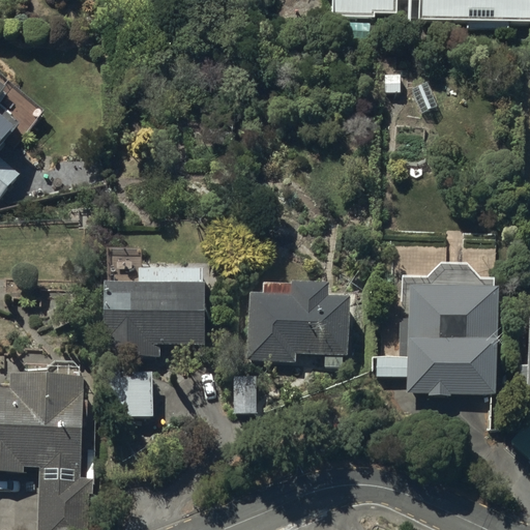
[(510,21),(529,21),(529,0),(331,0),(332,17),(375,17),(375,12),(399,12),(398,0),(407,0),(408,15),(404,15),(404,22),(414,22),(413,0),(418,0),(419,22),(469,22),(469,29),(510,29),(510,21)]
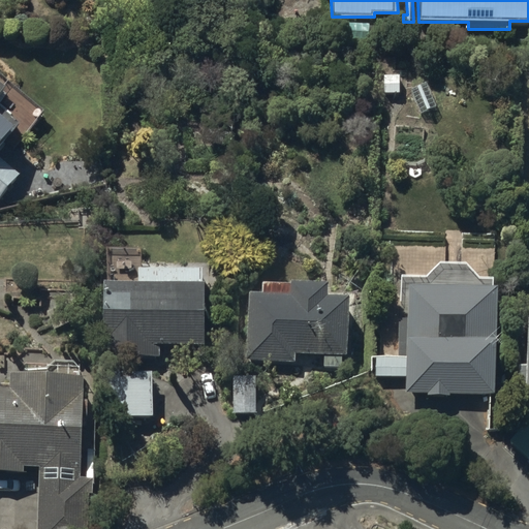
[(0,195),(19,174),(0,157),(0,148),(22,122),(0,103),(0,90),(0,91),(0,90),(0,195)]
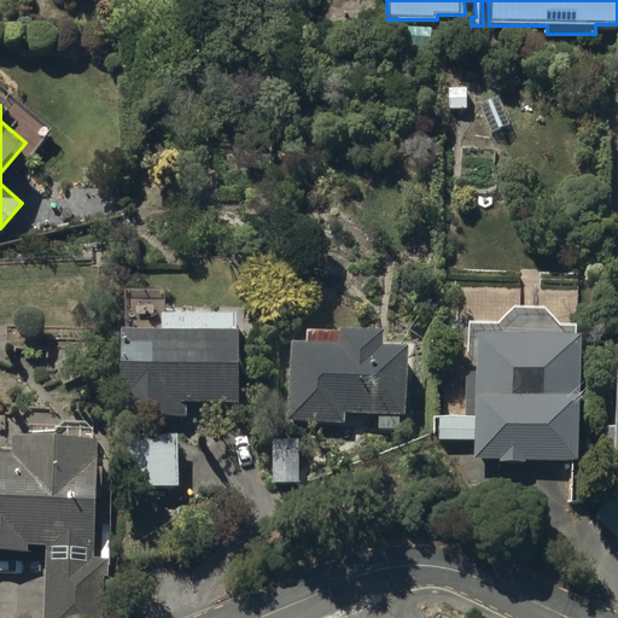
[(239,400),(239,309),(175,309),(175,299),(164,299),(164,287),(127,287),(127,327),(122,327),(122,415),(186,415),(186,400),(239,400)]
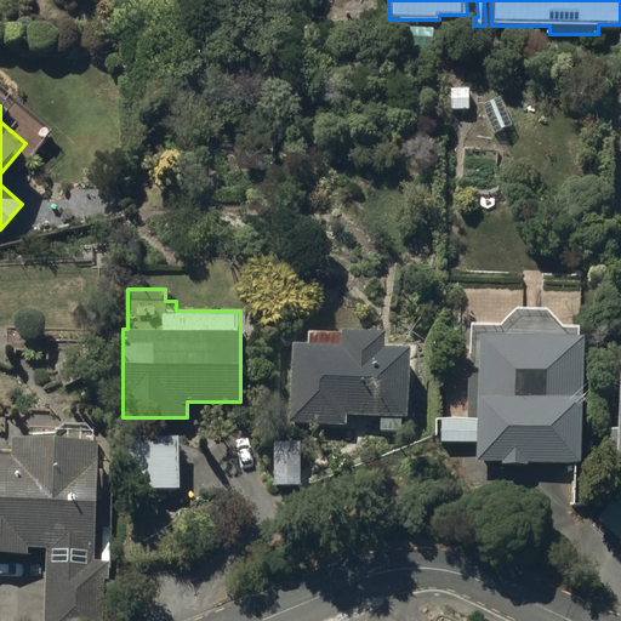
[(530,462),(585,462),(586,325),(563,325),(548,308),(516,308),(502,325),(473,325),(472,420),(439,420),(439,432),(442,432),(442,439),(478,439),(478,461),(502,461),(502,465),(530,465),(530,462)]
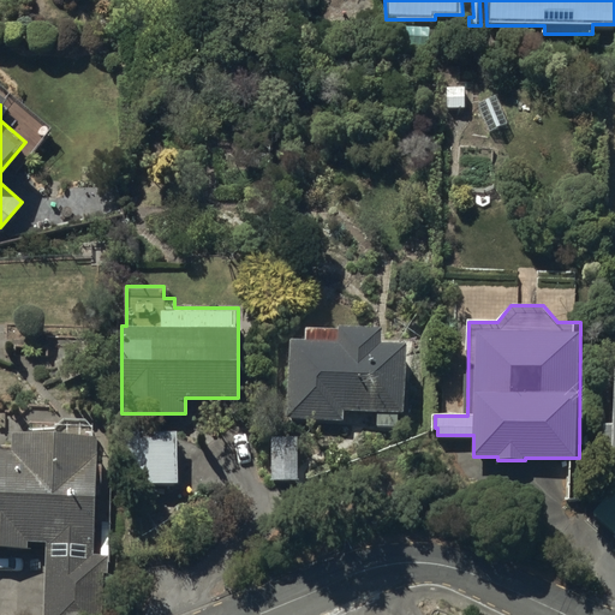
[(406,411),(408,340),(384,339),(384,326),(339,323),(339,328),(309,327),(308,340),(292,340),(288,416),(342,418),(342,408),(377,411),(377,424),(399,425),(400,411),(406,411)]
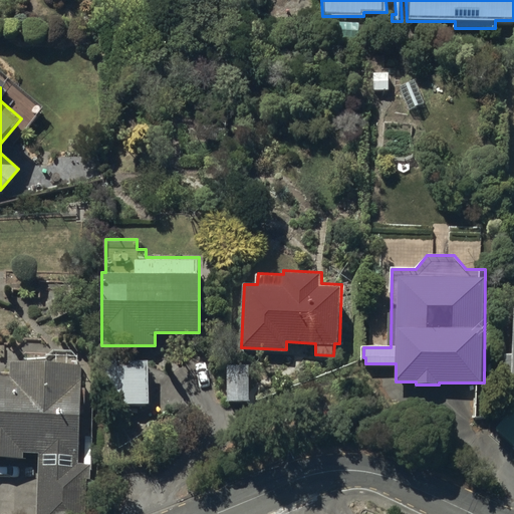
[(513,345),(513,353),(506,353),(506,375),(513,375),(513,398),(513,407),(498,427),(513,440),(513,345)]
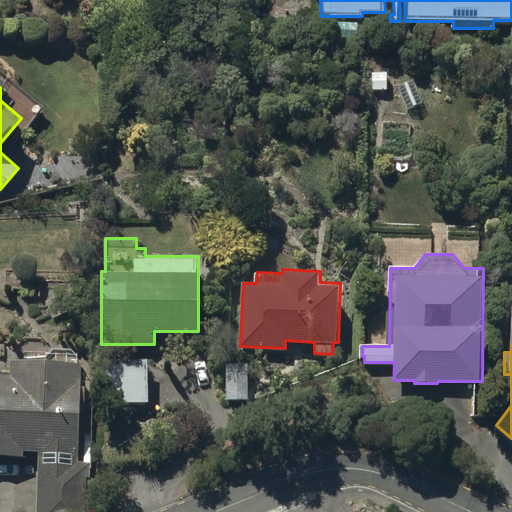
[(99,400),(150,401),(151,359),(99,358),(99,400)]
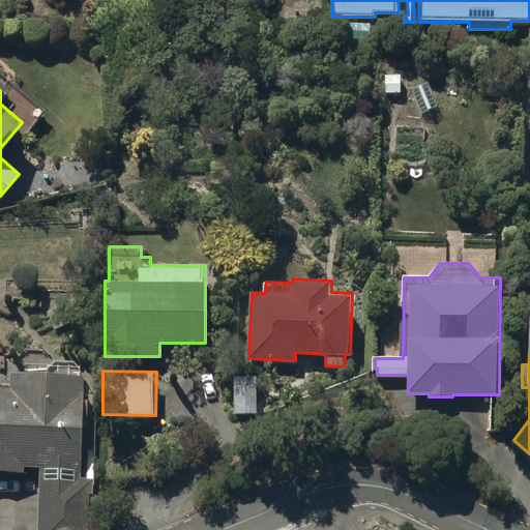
[(90,529),(91,478),(82,478),(82,427),(89,427),(89,399),(85,399),(86,373),(12,372),(12,386),(0,386),(0,471),(24,472),(24,467),(39,467),(37,529),(90,529)]
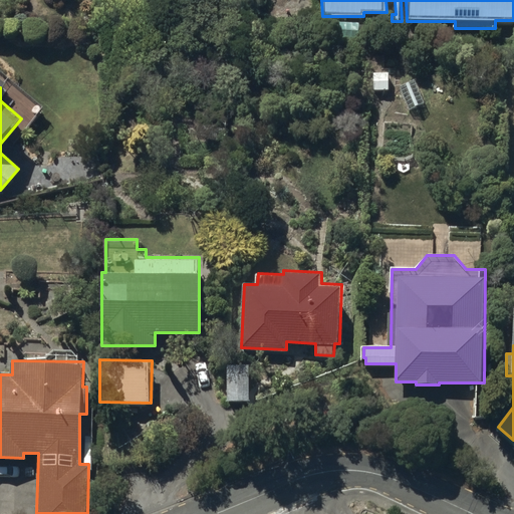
[(228,399),(252,399),(252,363),(228,364),(228,399)]
